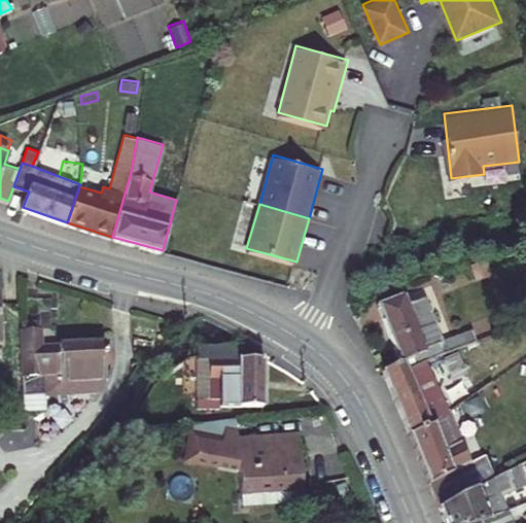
[(405,291),(378,303),(400,359),(401,359),(406,369),(422,361),(436,354),(418,311),(429,306),(425,294),(408,301),(405,291)]
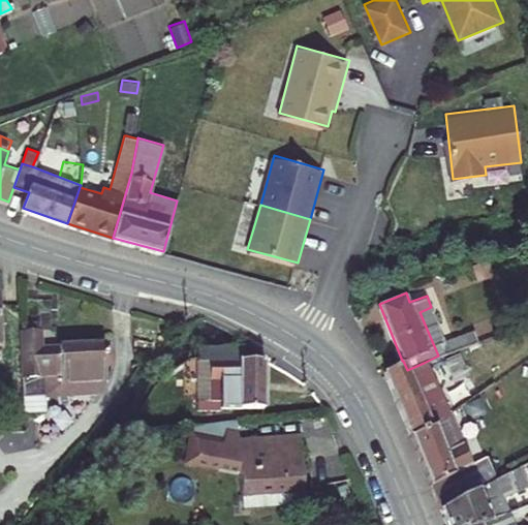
[(443,334),(441,335),(431,307),(420,312),(438,356),(477,341),(473,328),(445,339),(443,334)]
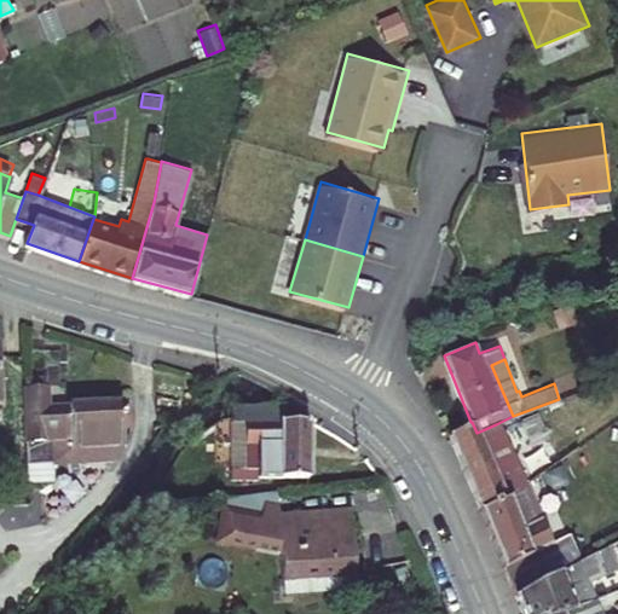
[(47,374),(27,375),(27,384),(48,383),(47,374)]
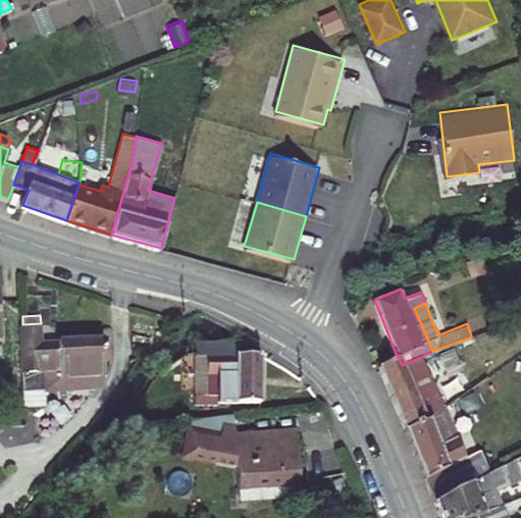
[(104,335),(43,339),(43,323),(41,323),(22,324),(21,324),(23,386),(47,385),(68,383),(68,373),(105,372),(105,358),(104,339),(104,335)]
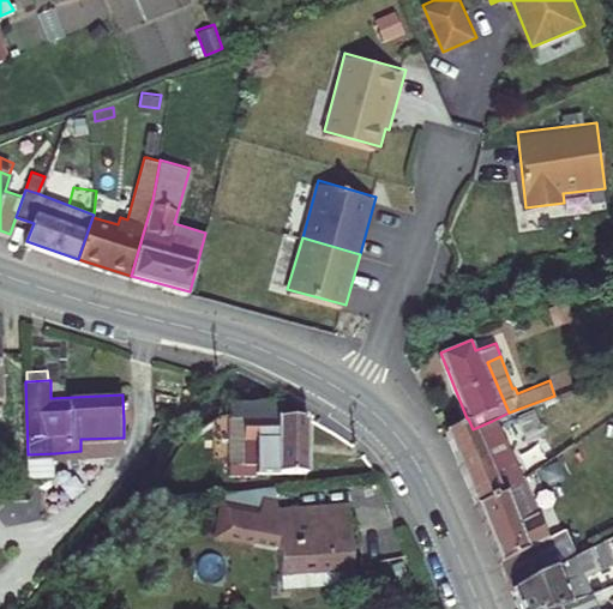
[(132,421),(131,397),(122,398),(124,421),(132,421)]
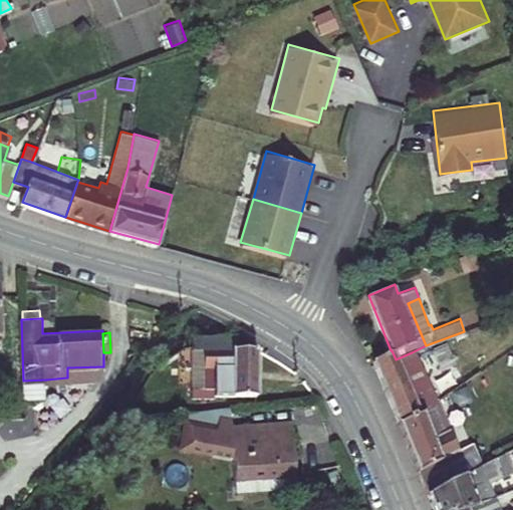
[(237,333),(196,333),(196,347),(204,347),(205,388),(215,388),(215,394),(257,394),(258,346),(237,346),(237,333)]
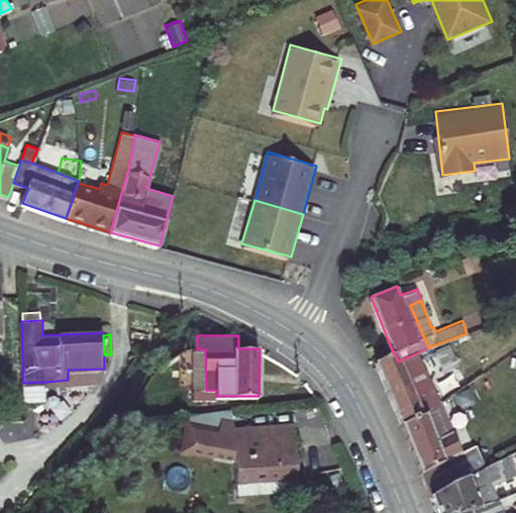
[(449,343),(436,348),(445,371),(458,365),(449,343)]
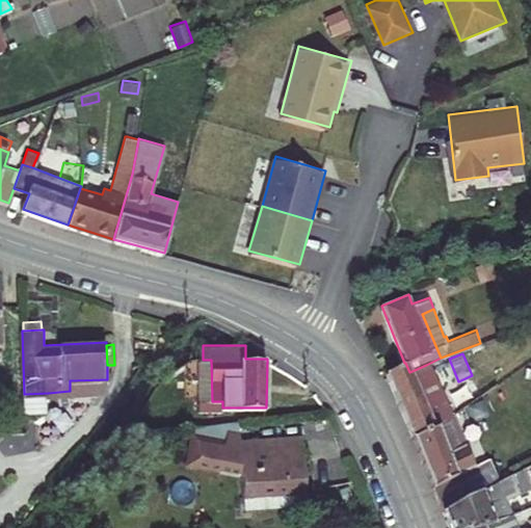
[(429,384),(418,389),(409,372),(405,363),(404,363),(387,372),(413,436),(437,424),(439,424),(436,420),(444,416),(429,384)]
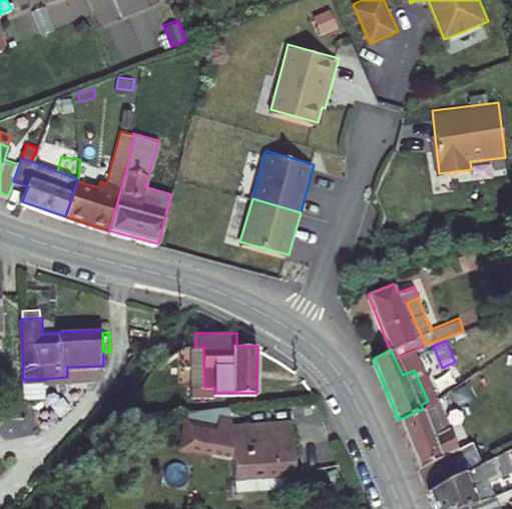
[(418,368),(411,352),(395,359),(403,375),(414,370),(418,368)]
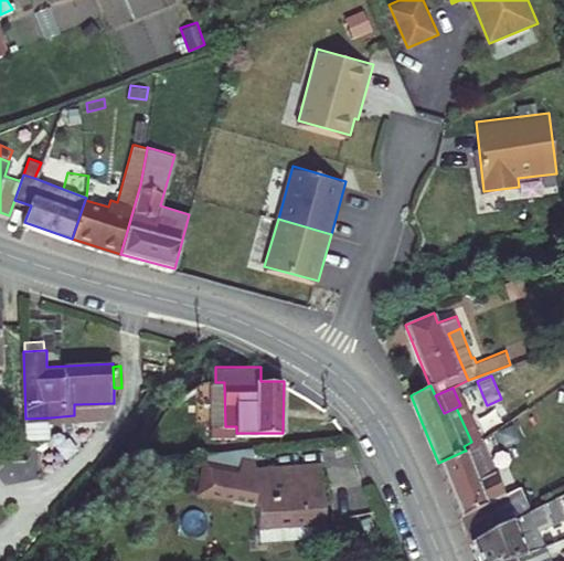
[(74,404),(74,415),(107,414),(114,403),(74,404)]
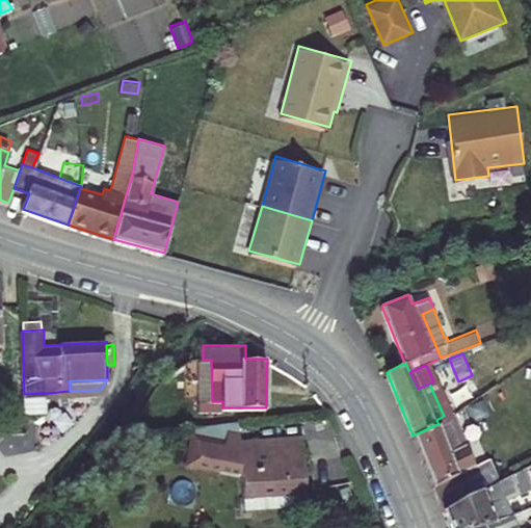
[(50,431),(48,393),(24,394),(25,427),(26,431),(25,432),(50,431)]
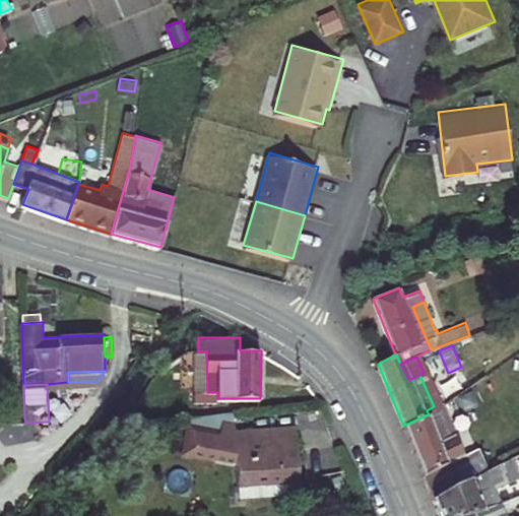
[(477,447),(464,454),(443,403),(429,414),(428,414),(403,426),(433,498),(489,469),(484,460),(477,447)]
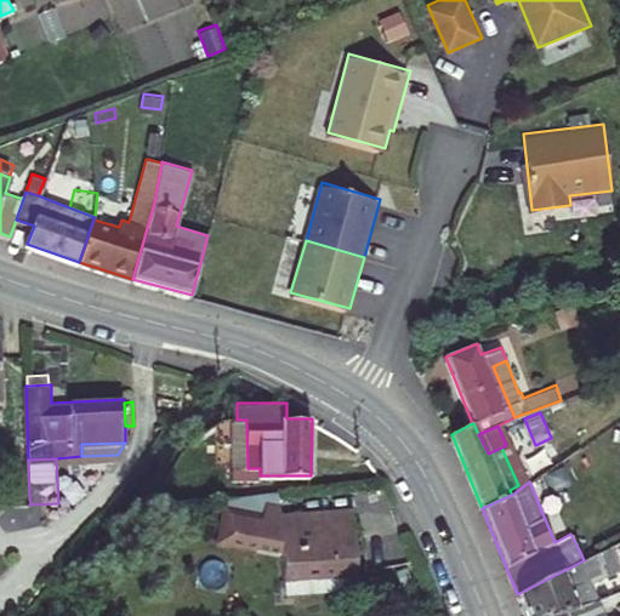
[(353,509),(280,515),(285,576),(358,570),(353,509)]
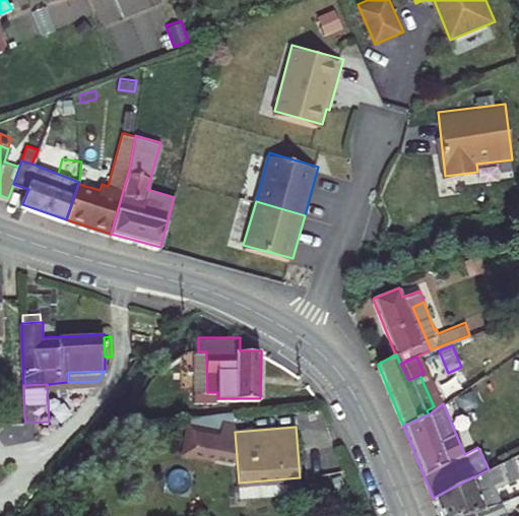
[(496,454),(484,460),(489,469),(498,464),(500,463),(496,454)]
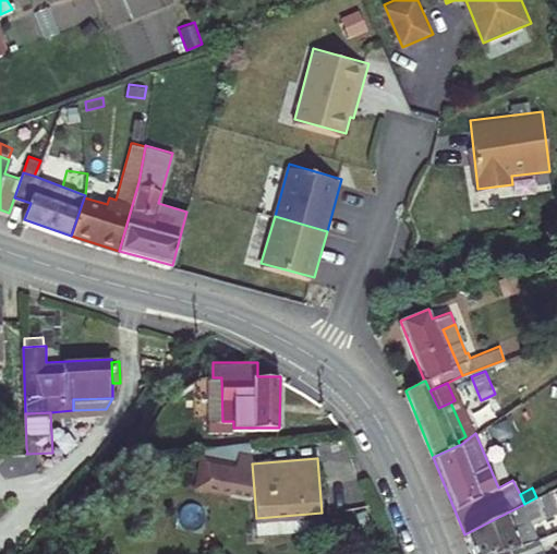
[(556,508),(548,492),(539,496),(536,497),(534,498),(524,504),(464,534),(473,553),(500,553),(536,539),(539,538),(531,520),(545,513),(546,516),(556,510),(556,508)]
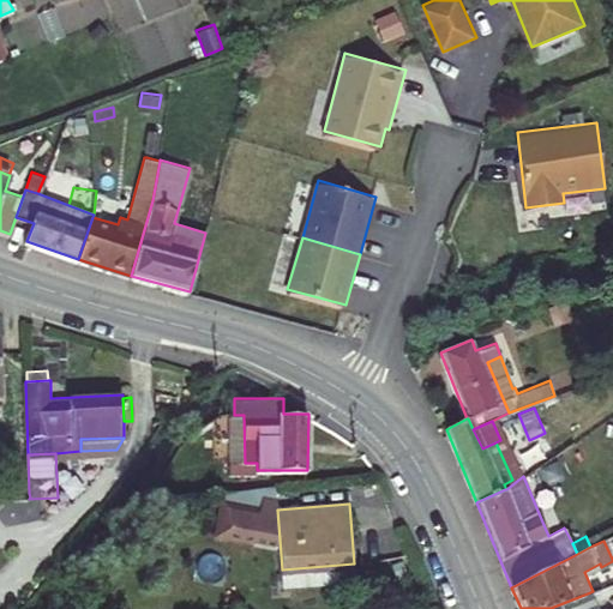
[(282,570),(283,588),(355,582),(354,564),(282,570)]
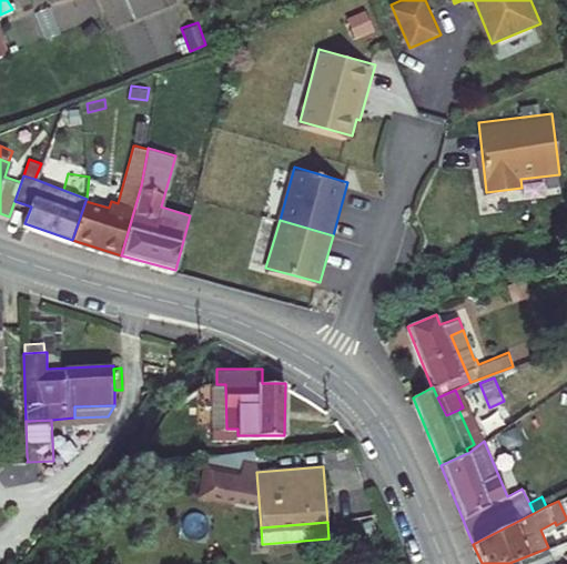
[(546,549),(509,563),(566,563),(566,547),(549,555),(546,549)]
